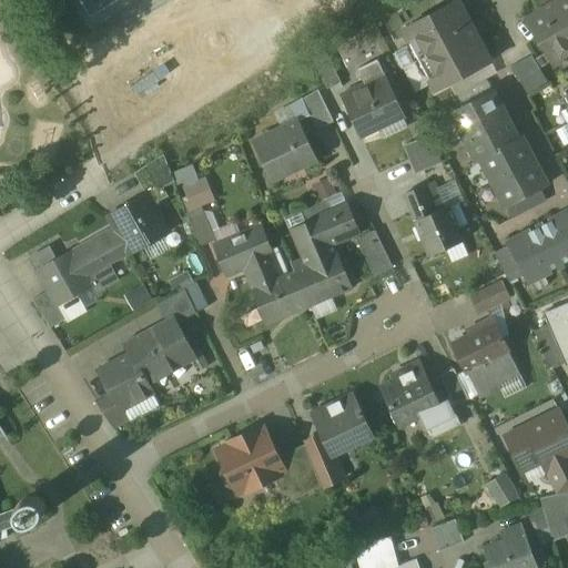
[(77,0),(89,19),(121,0),(77,0)]
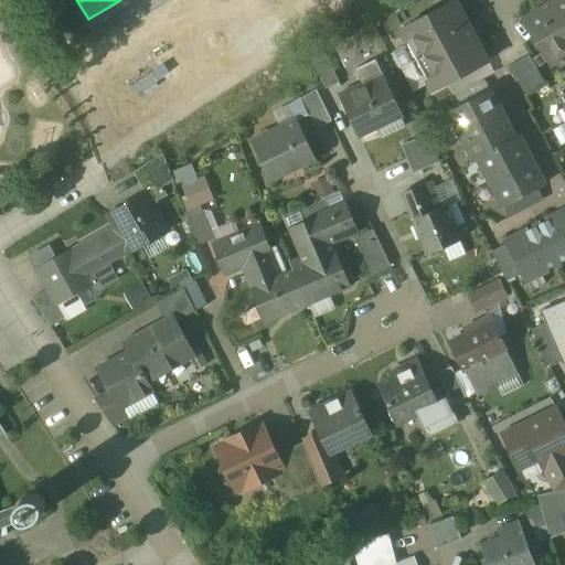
[(456,0),(402,29),(434,91),(489,62),(475,36),(480,33),(475,23),(470,25),(456,0)]
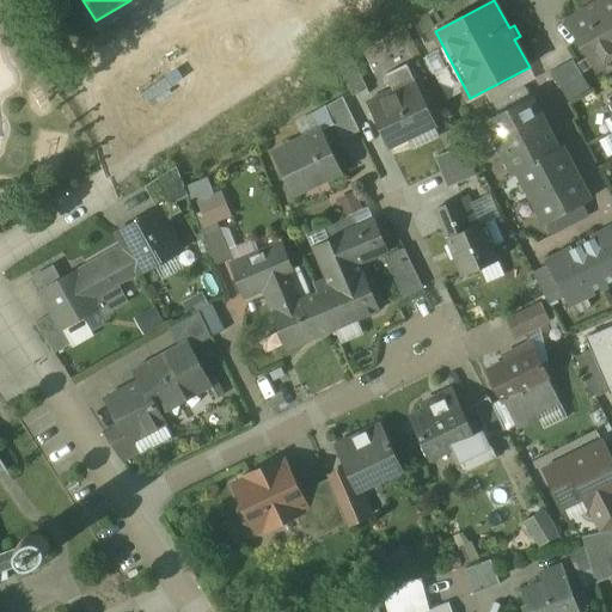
[(611,0),(603,0),(598,4),(595,0),(588,0),(582,4),(586,11),(567,22),(597,71),(611,61),(611,0)]
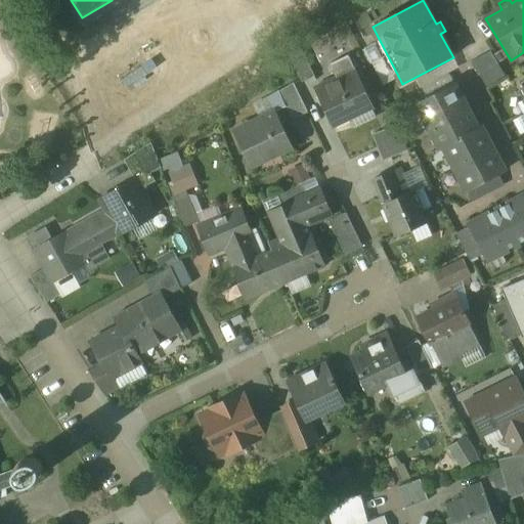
[(315,78),(301,48),(289,56),(303,84),(315,78)]
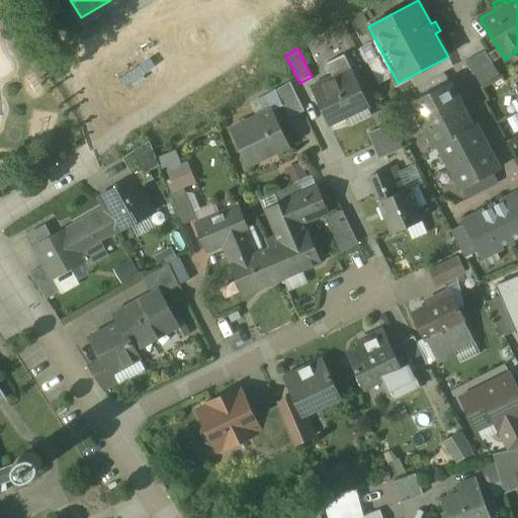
[(489,50),(467,60),(481,85),(501,75),(489,50)]
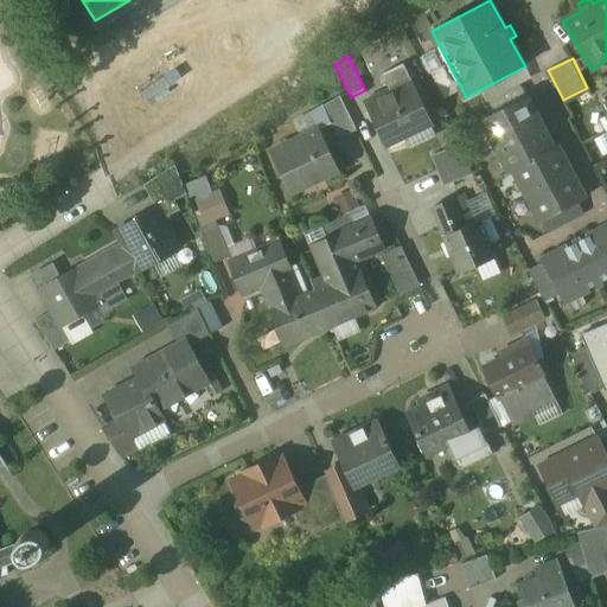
[(404,63),(382,74),(390,90),(411,80),(404,63)]
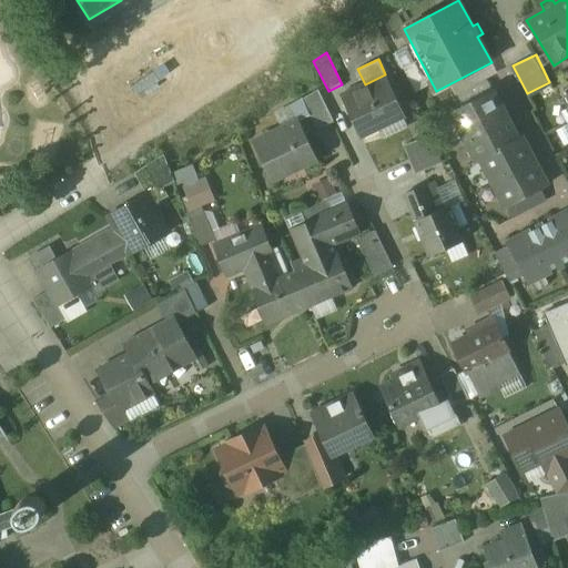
[(365,84),(342,97),(362,137),(404,114),(385,74),(365,84)]
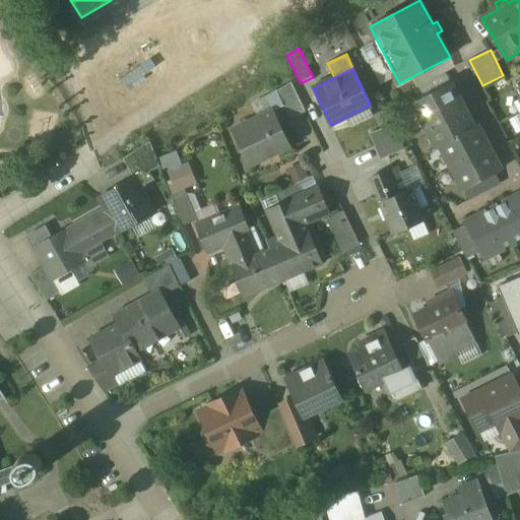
[(306,112),(291,82),(280,89),(290,119),(306,112)]
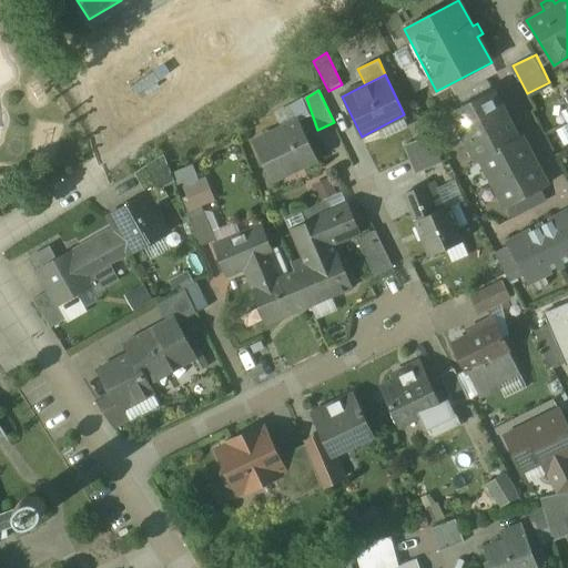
[(493,91),(452,113),(465,138),(506,115),(493,91)]
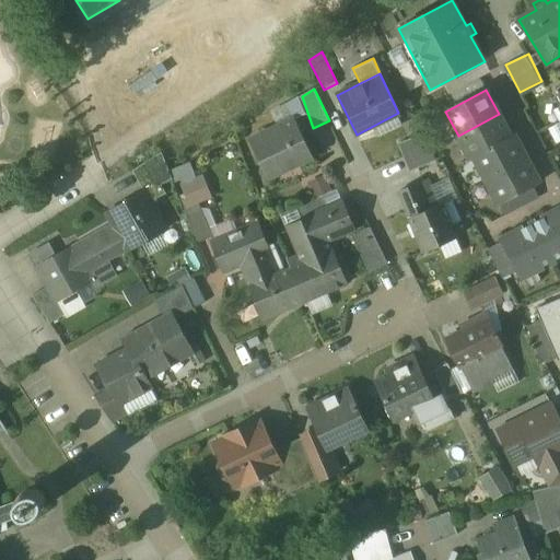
[(499,114),(458,136),(470,160),(475,158),(474,156),(511,138),(511,137),(499,114)]
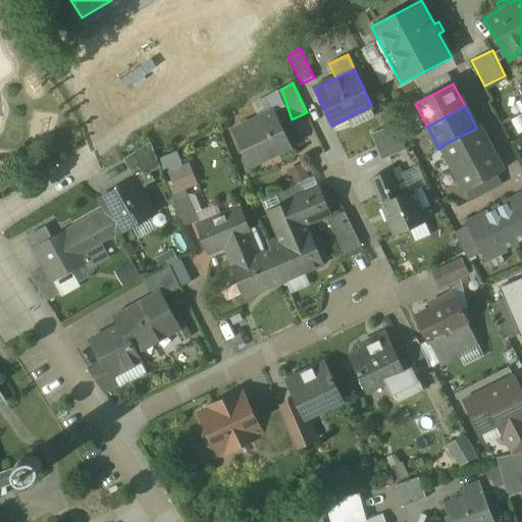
[(52,143),(58,115),(37,110),(30,138),(52,143)]
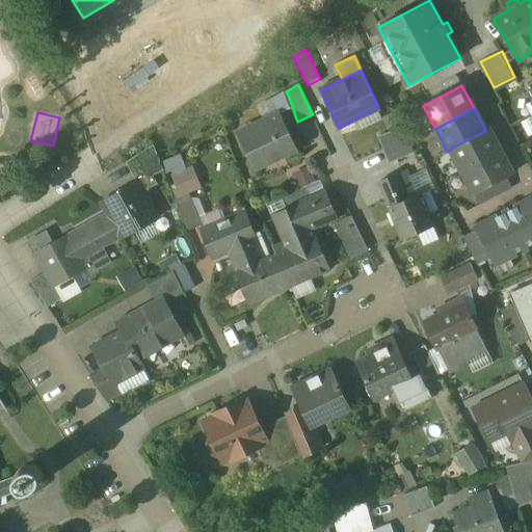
[(281,114),(239,134),(255,167),(296,148),(281,114)]
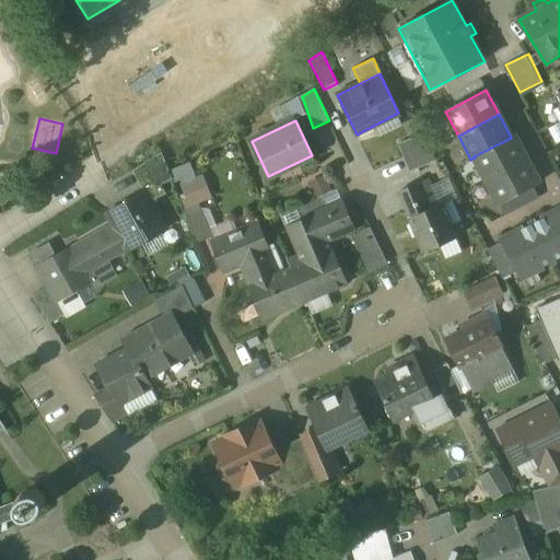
[(423,133),(399,143),(405,159),(424,150),(430,148),(423,133)]
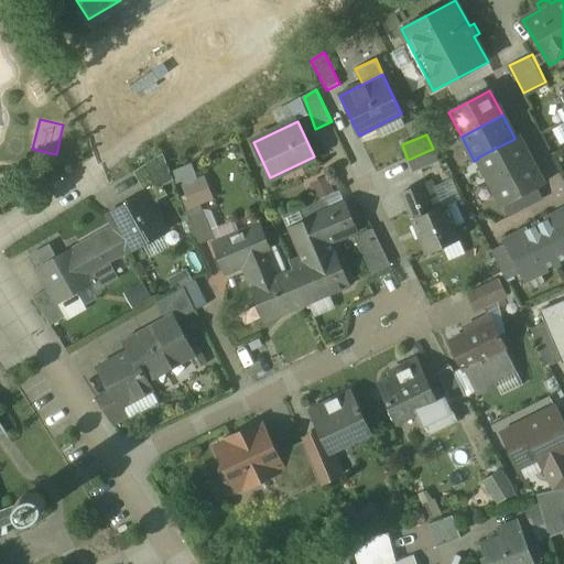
[(531,160),(518,136),(514,138),(514,139),(477,158),(478,159),(490,182),(531,160)]
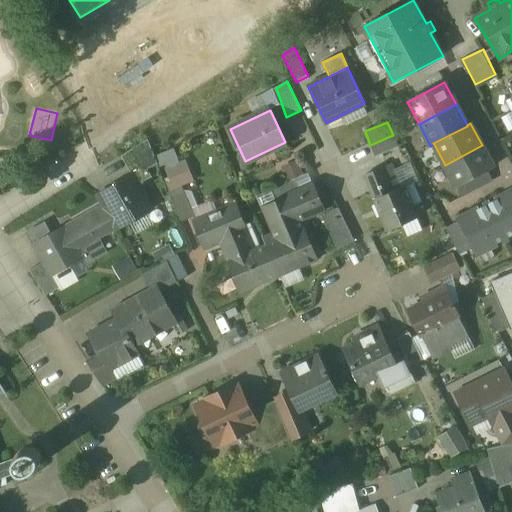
[(388,137),(370,145),(375,156),(393,148),(388,137)]
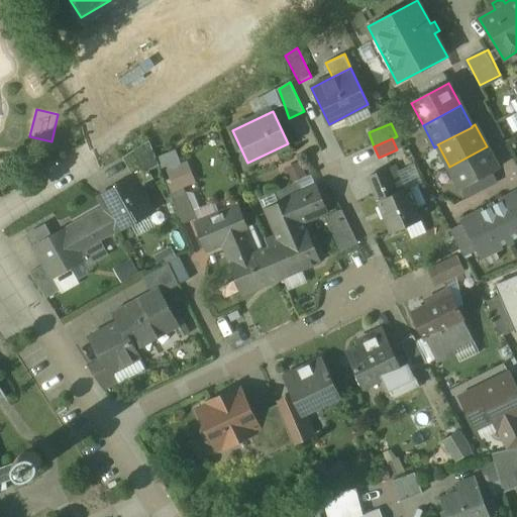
[(149,141),(122,159),(133,179),(135,178),(139,187),(153,180),(148,172),(159,166),(149,141)]
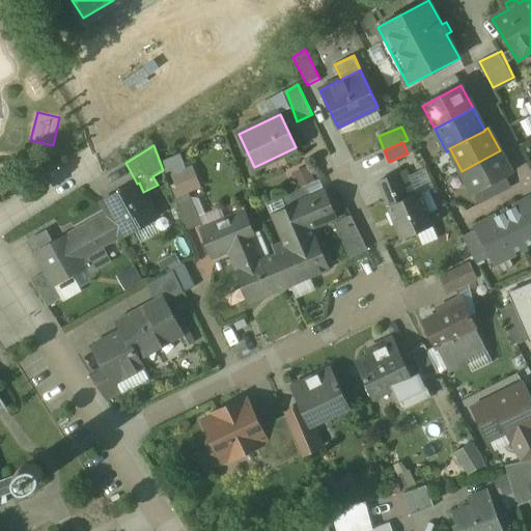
[(511,173),(500,150),(462,171),(473,194),(511,173)]
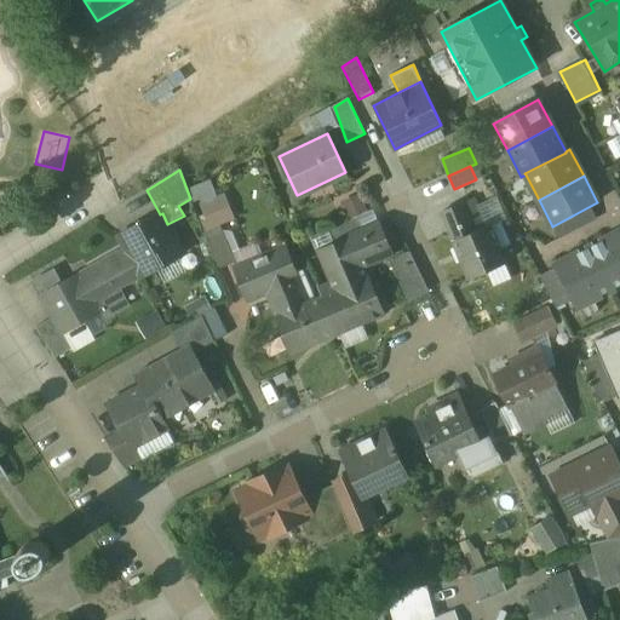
[(213,178),(194,185),(208,229),(237,219),(228,190),(219,194),(213,178)]
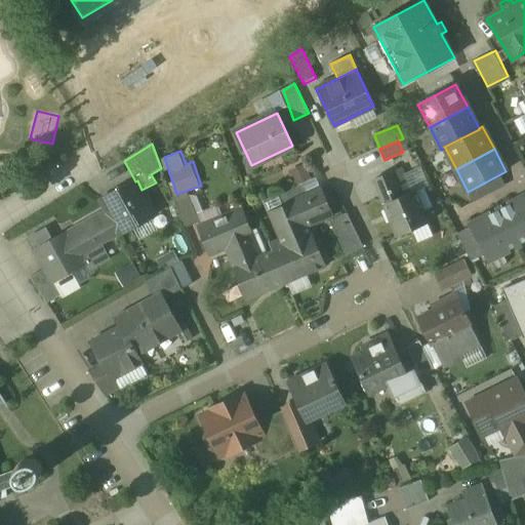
[(401,168),(373,179),(384,204),(411,193),(401,168)]
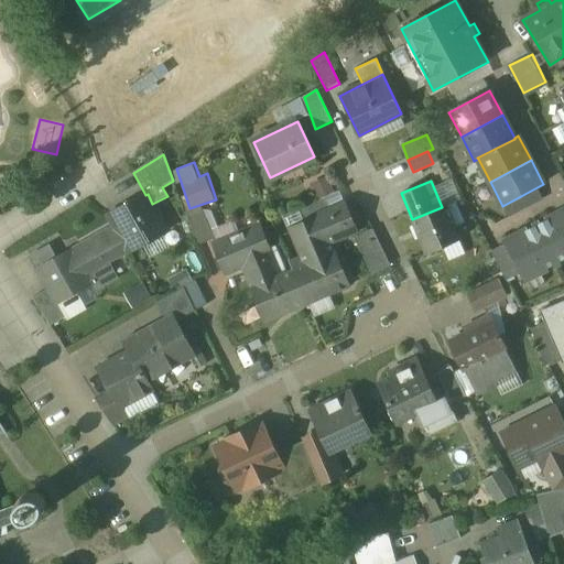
[(145,195),(121,208),(122,212),(119,214),(118,218),(111,221),(115,226),(129,252),(167,231),(152,204),(148,194),(145,195)]
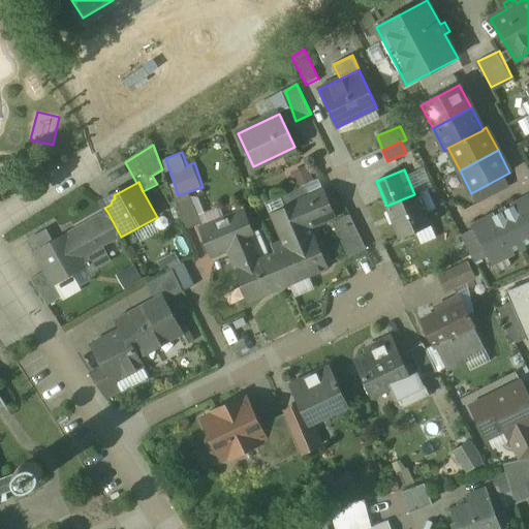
[(305,185),(279,196),(285,210),(298,205),(297,203),(310,196),(305,185)]
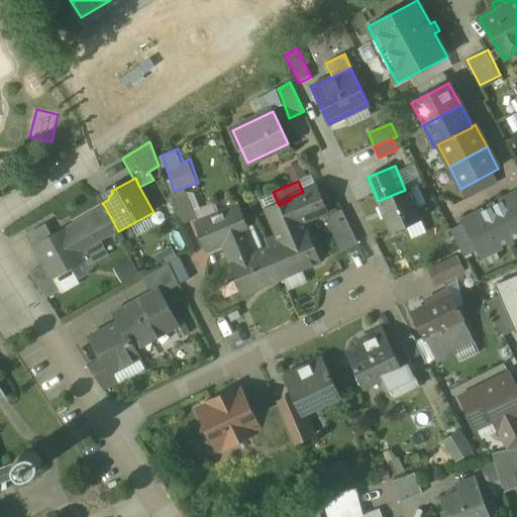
[(405,190),(378,201),(391,231),(421,219),(416,206),(424,203),(417,185),(405,190)]
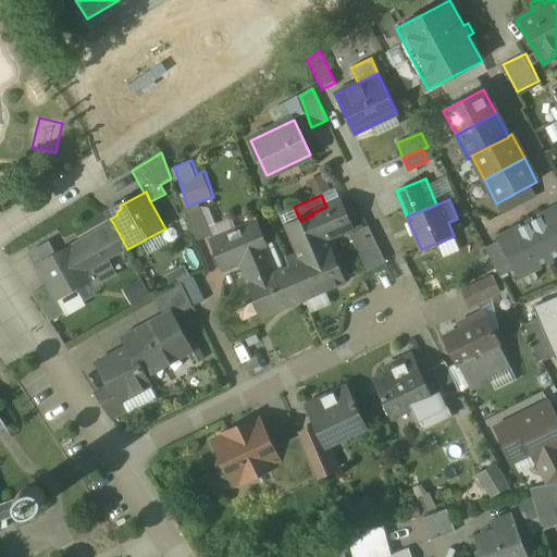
[(326,207),(312,213),(313,215),(300,221),(286,227),(298,255),(286,260),(289,268),(296,284),(297,283),(305,299),(345,283),(331,249),(330,250),(325,240),(353,230),(341,201),(326,207)]
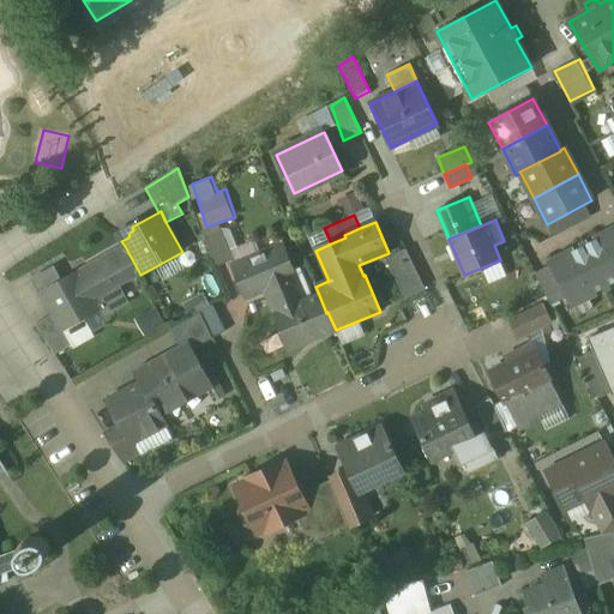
[(221,228),(204,233),(217,266),(234,260),(221,228)]
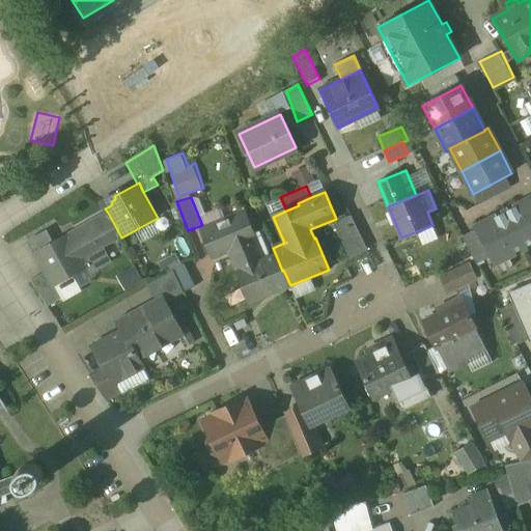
[(530,198),(505,213),(524,249),(530,245),(530,198)]
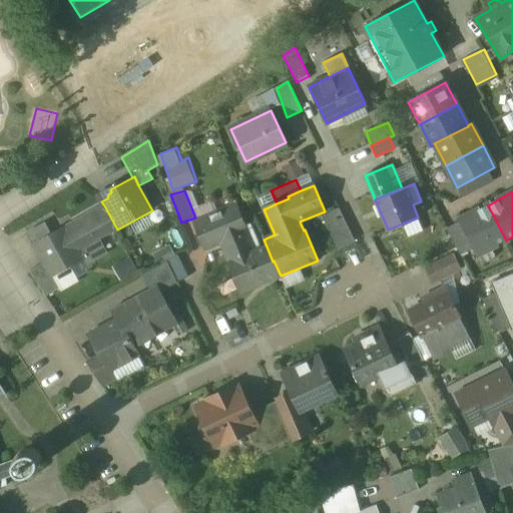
[(104,205),(35,244),(45,263),(53,277),(82,260),(78,251),(117,229),(104,205)]
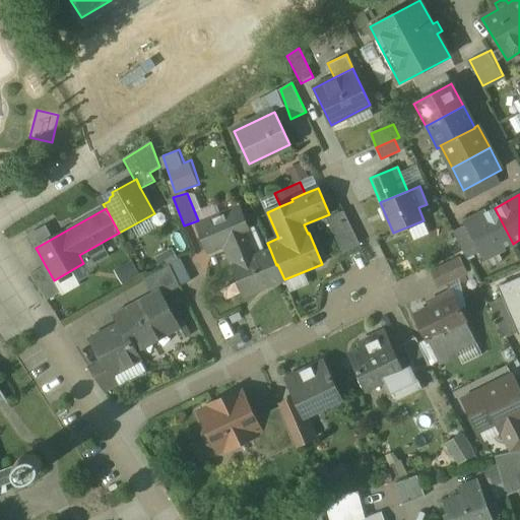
[(241,208),(197,226),(208,253),(222,247),(244,297),(284,279),(277,264),(276,265),(270,250),(260,254),(241,208)]
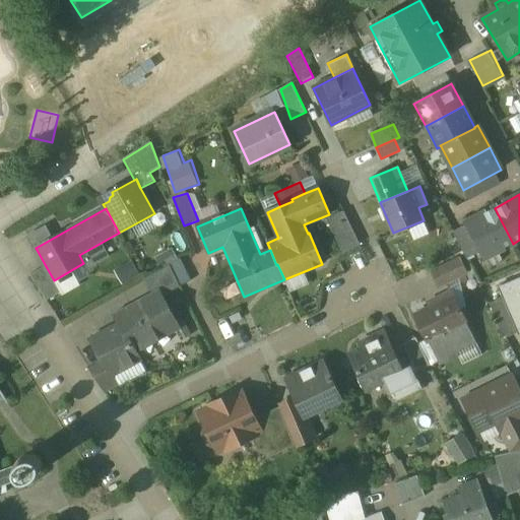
[(513,244),(495,208),(464,223),(465,225),(479,253),(483,260),(485,258),(488,261),(499,255),(498,252),(513,244)]
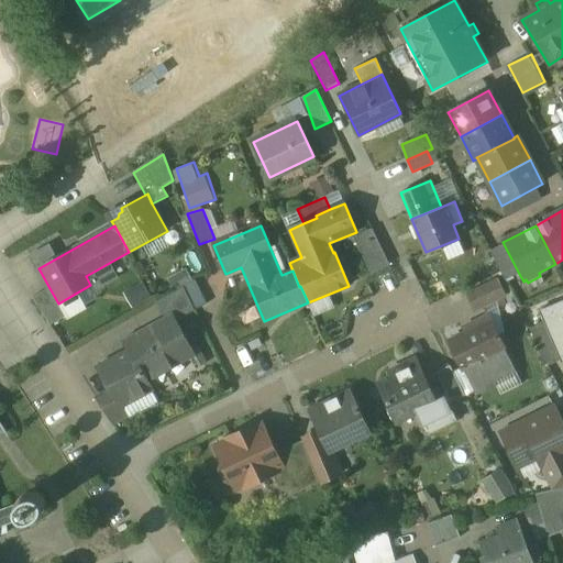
[(390,265),(372,229),(353,238),(372,275),(390,265)]
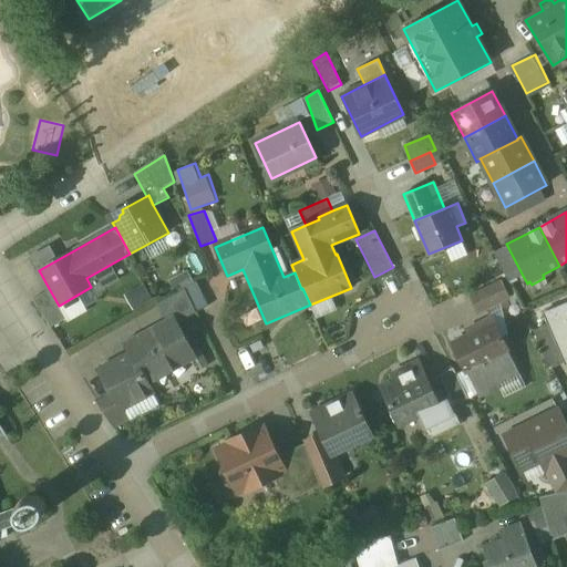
[(37,267),(59,255),(52,244),(30,256),(37,267)]
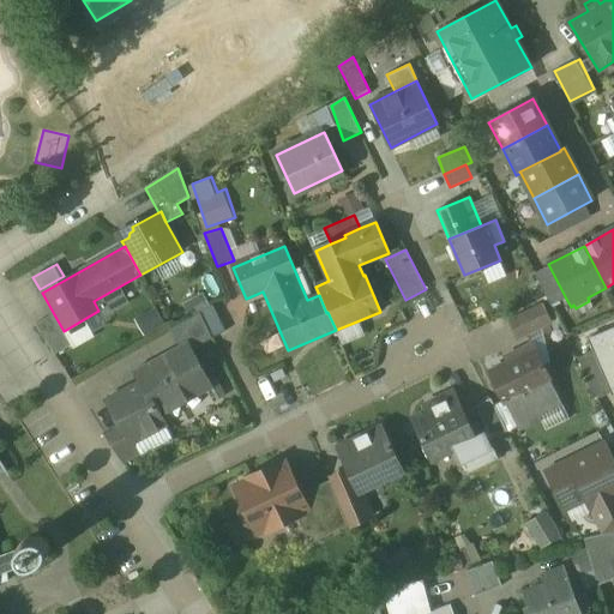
[(566,299),(549,266),(535,274),(551,306),(566,299)]
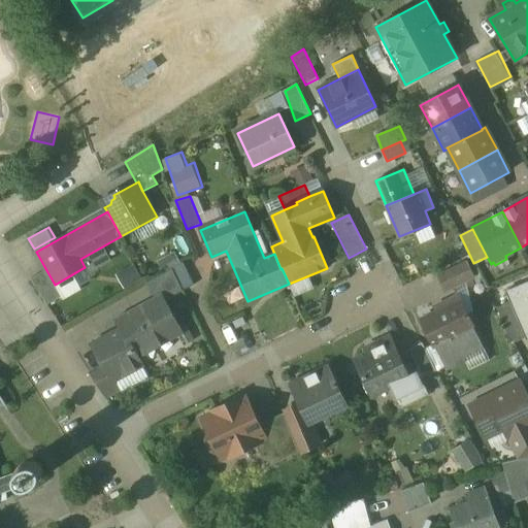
[(176,266),(186,288),(194,284),(186,262),(176,266)]
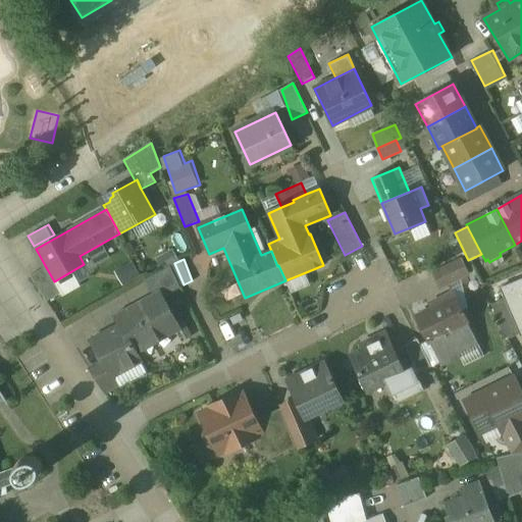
[(461,260),(433,273),(440,286),(467,273),(461,260)]
